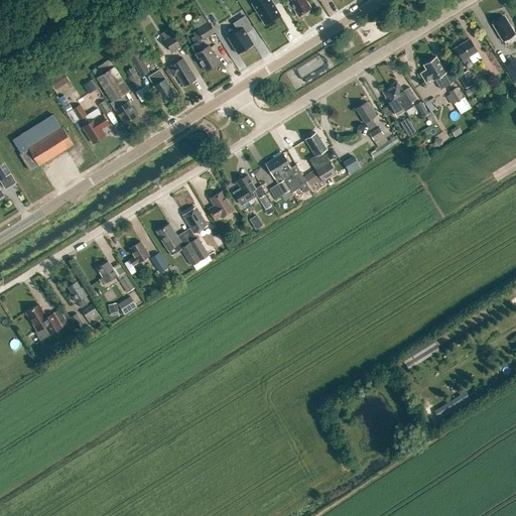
[(269,0),(257,0),(252,3),(265,24),(279,15),(269,0)]
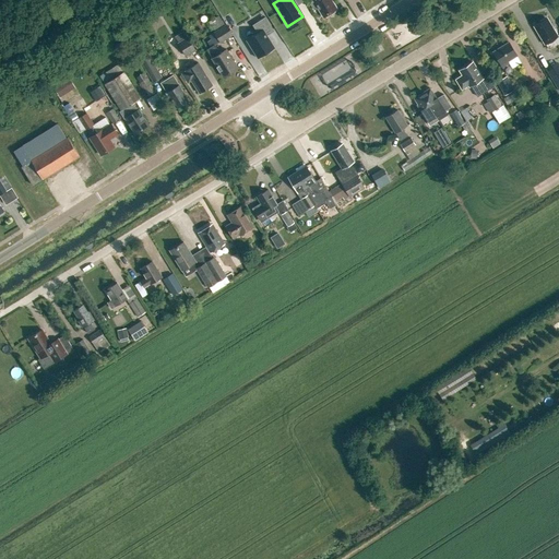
[(311,0),(309,2),(313,9),(318,7),(323,16),(335,9),(331,0),(311,0)]
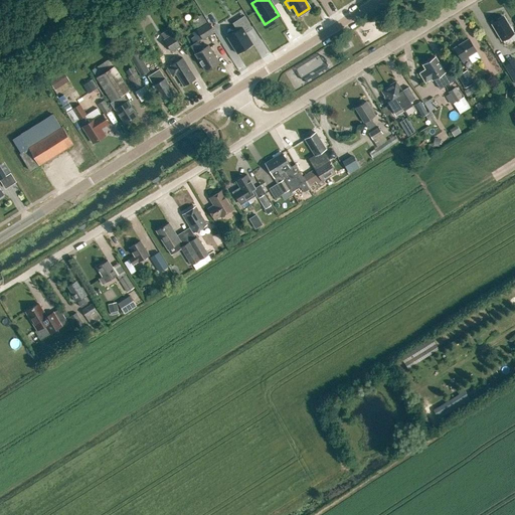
[(236,30),(226,37),(237,54),(252,44),(245,33),(252,28),(244,15),(232,23),(236,30)]
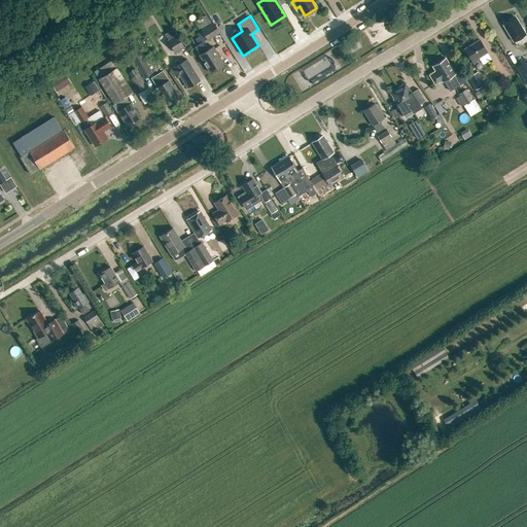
[(525,41),(522,36),(526,34),(516,16),(502,24),(513,41),(514,40),(517,46),(525,41)]
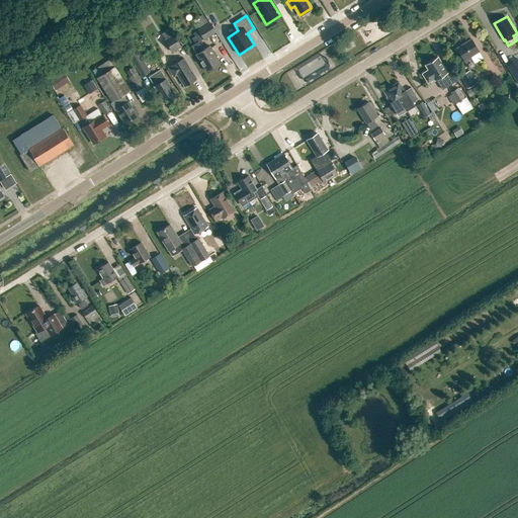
[(204,37),(214,31),(209,22),(199,28),(204,37)]
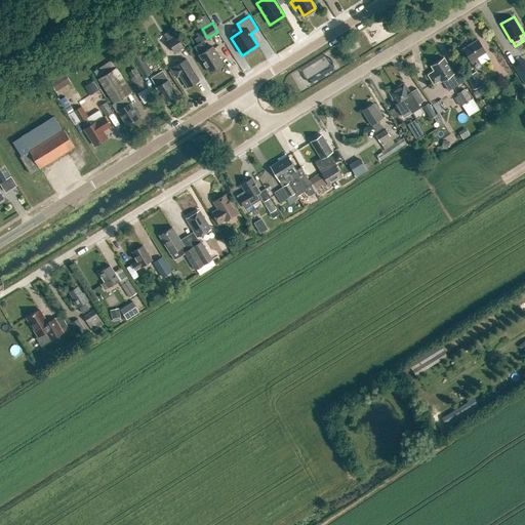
[(166,40),(175,34),(172,29),(163,35),(166,40)]
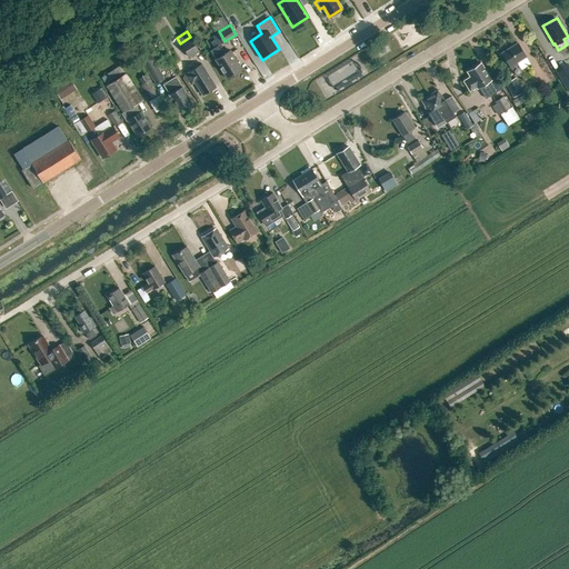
[(189,57),(199,50),(191,37),(190,37),(180,43),(189,57)]
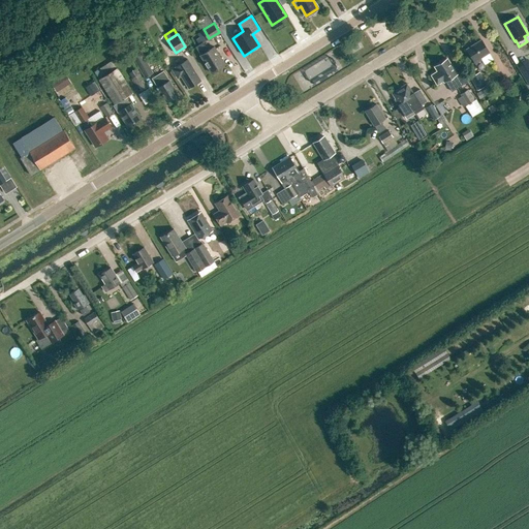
[(475,63),(480,60),(479,58),(489,52),(480,39),(466,49),(475,63)]
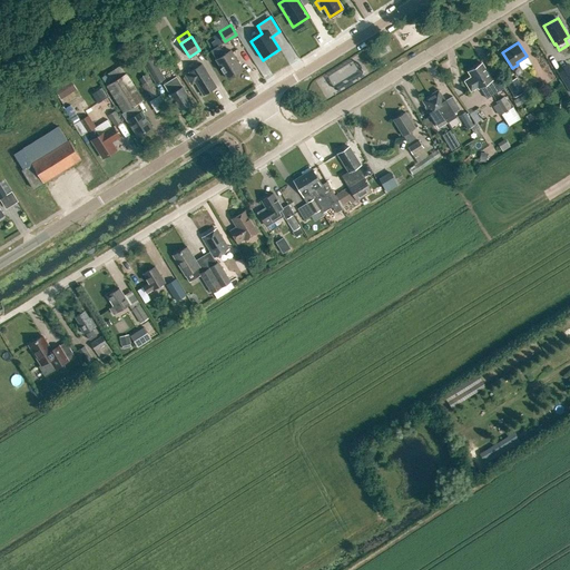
[(224,55),(218,46),(210,50),(216,59),(227,78),(243,69),(231,50),(224,55)]
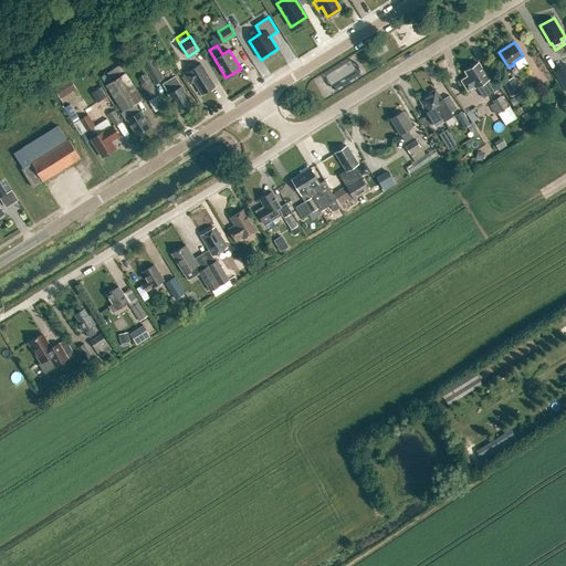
[(155,83),(164,77),(150,54),(140,60),(155,83)]
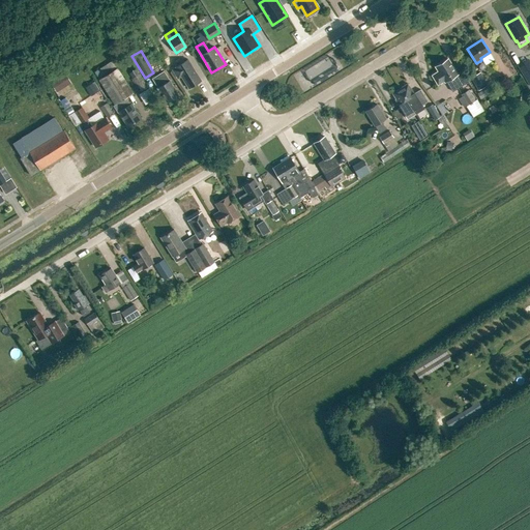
[(335,69),(329,57),(305,69),(313,82),(335,69)]
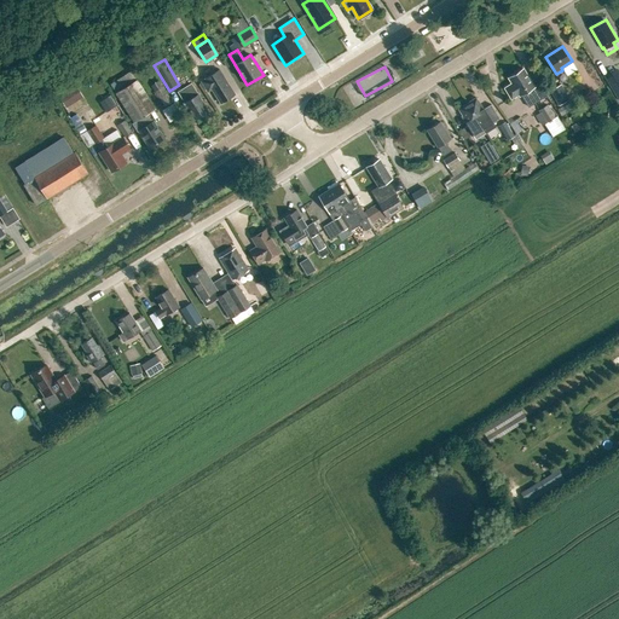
[(539,82),(534,86),(522,68),(508,77),(512,84),(504,87),(512,98),(519,93),(520,96),(521,94),(528,106),(547,94),(539,82)]
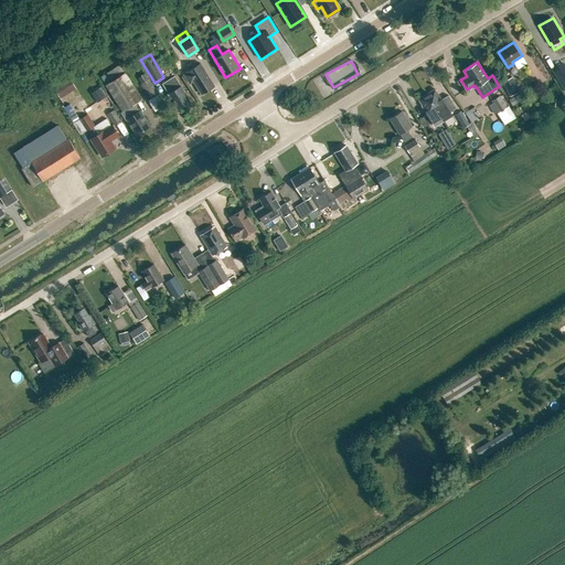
[(123,112),(134,105),(141,99),(119,64),(100,77),(121,112),(123,112)]
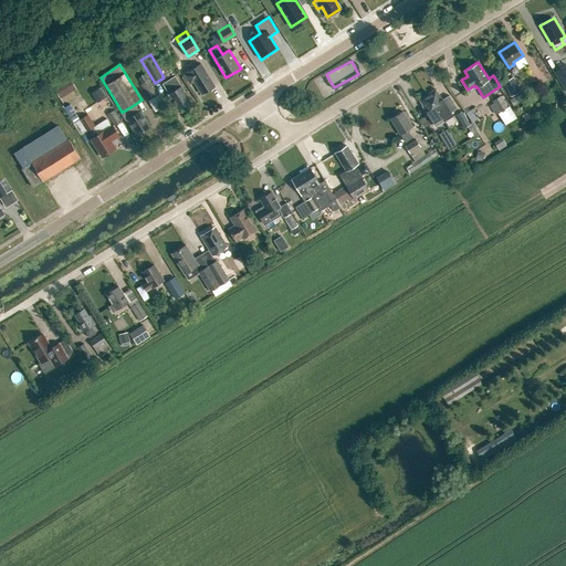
[(215,86),(200,64),(188,72),(188,73),(185,75),(190,84),(194,82),(201,95),(215,86)]
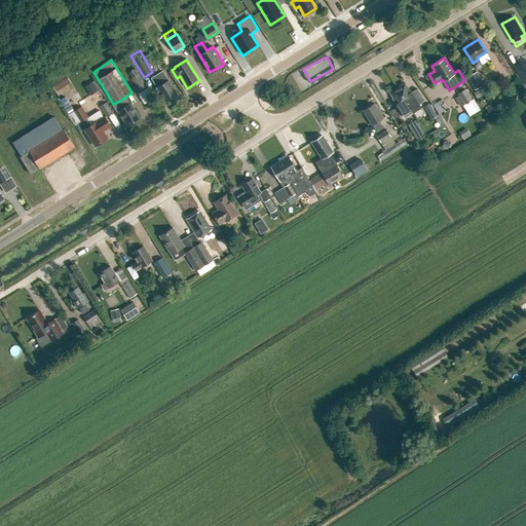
[(136,68),(128,72),(140,90),(146,86),(139,73),(140,73),(136,68)]
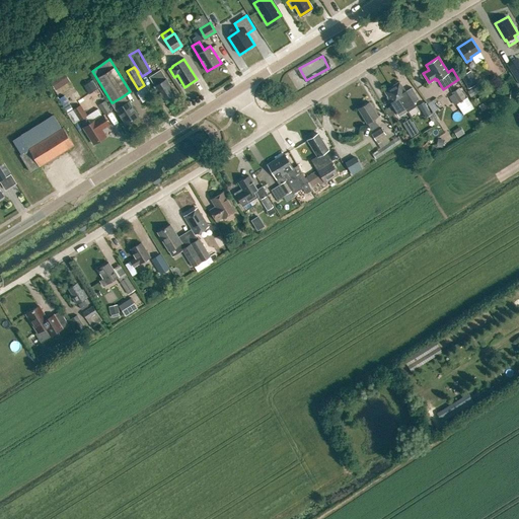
[(163,100),(174,93),(166,79),(160,70),(149,77),(155,86),(154,86),(158,94),(159,93),(163,100)]
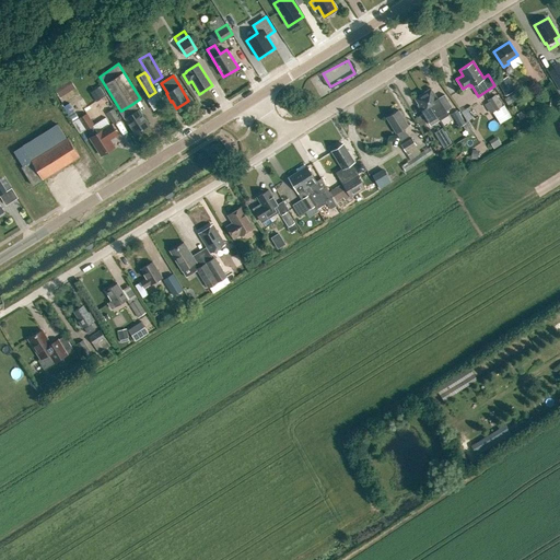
[(505,95),(515,89),(508,76),(498,82),(505,95)]
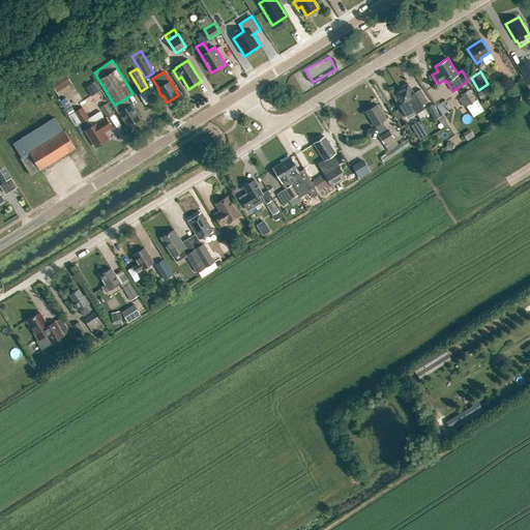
[(64,75),(50,84),(56,93),(69,84),(64,75)]
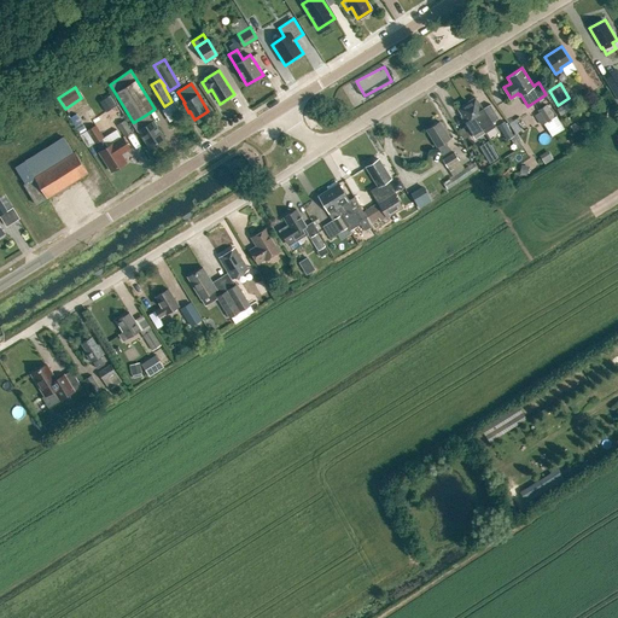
[(115,106),(109,97),(99,104),(105,112),(115,106)]
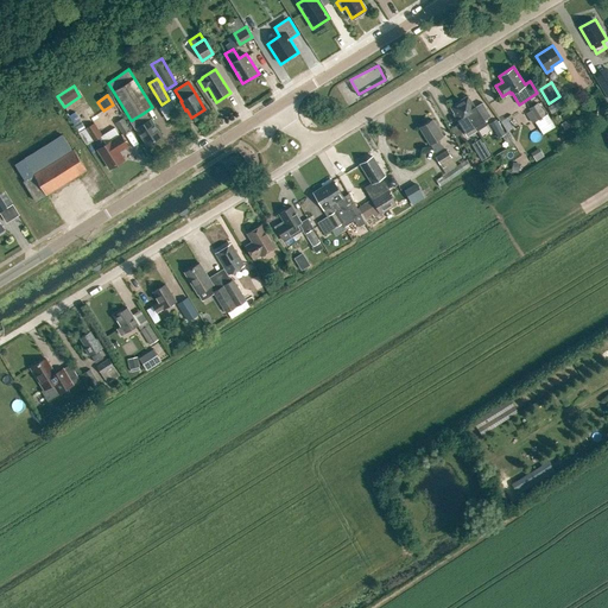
[(458,101),(474,126),(476,130),(486,125),(483,120),(491,116),(482,102),(475,107),(474,107),(467,96),(458,101)]
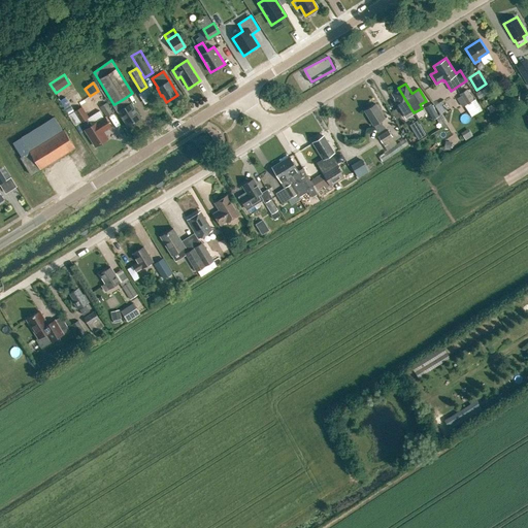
[(414,112),(398,88),(391,92),(394,98),(394,99),(405,118),(414,112)]
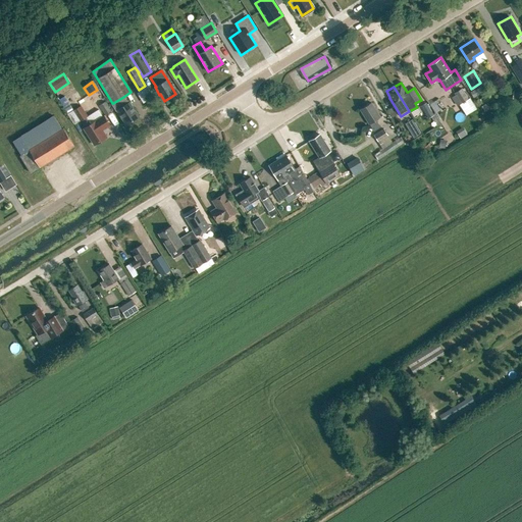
[(143,102),(152,99),(148,88),(139,90),(143,102)]
